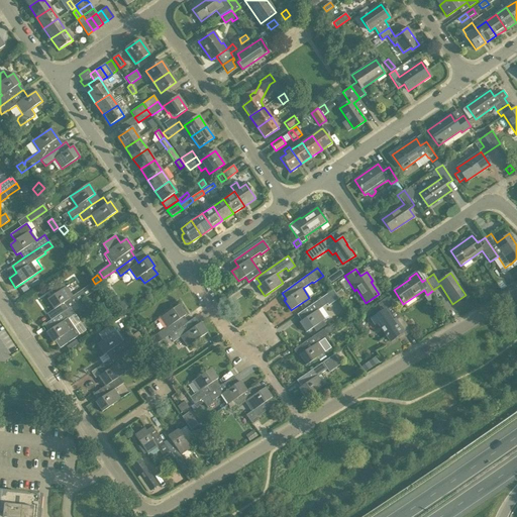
[(25,286),(20,290),(23,294),(29,291),(25,286)]
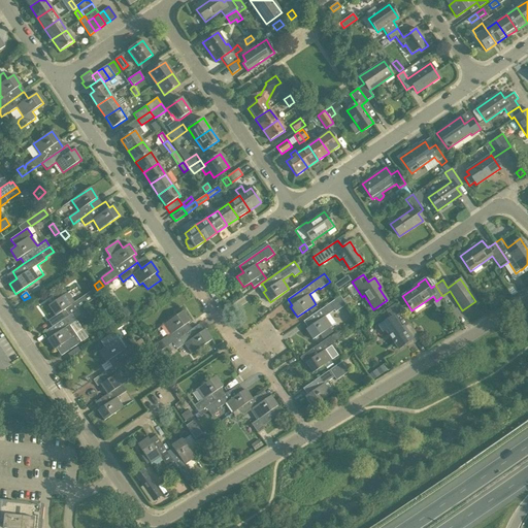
[(67,328),(69,326),(76,321),(72,315),(89,303),(84,296),(73,303),(67,293),(48,306),(55,316),(57,316),(60,321),(45,331),(51,337),(66,327),(67,328)]
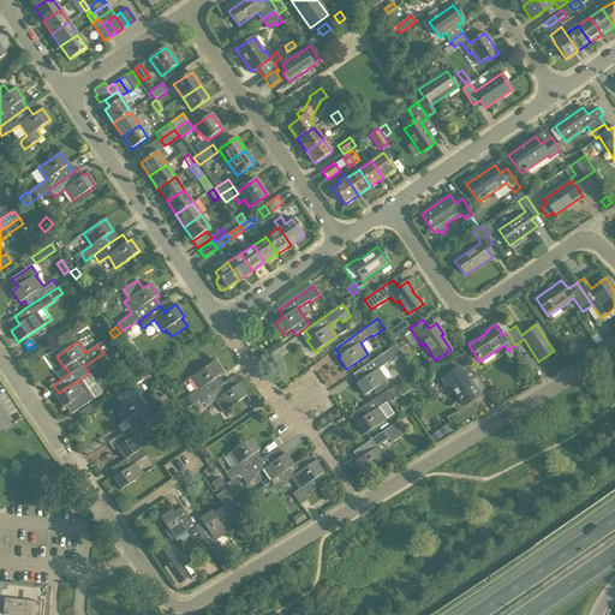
[(360,370),(364,376),(365,377),(356,383),(364,395),(386,381),(378,369),(389,362),(390,364),(402,356),(396,345),(360,370)]
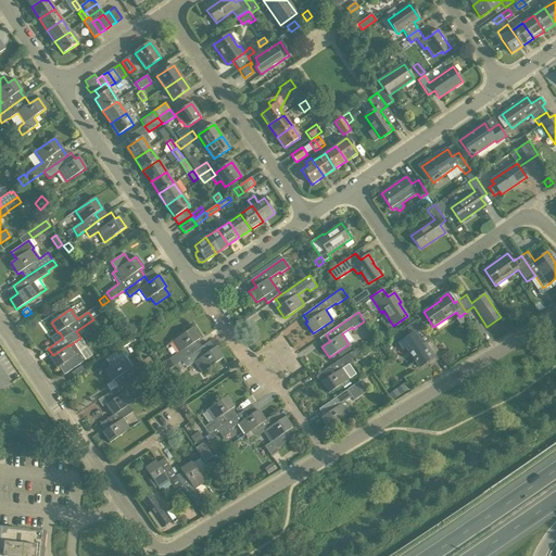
[(419,368),(433,357),(436,362),(442,357),(416,319),(405,327),(411,335),(399,343),(403,350),(405,349),(419,368)]
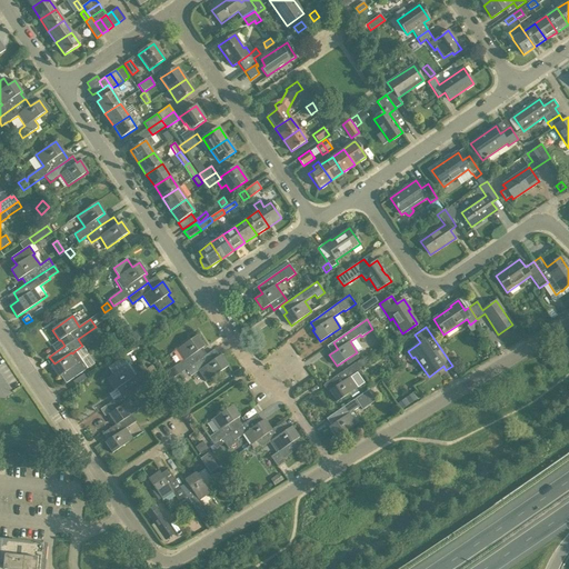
[(186,370),(200,359),(196,353),(205,347),(197,336),(176,350),(183,360),(163,373),(168,381),(186,370)]
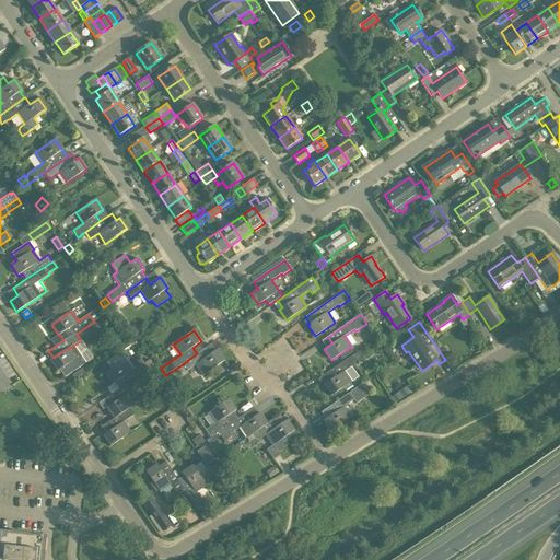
[(70,347),(54,358),(50,360),(57,371),(59,370),(65,377),(82,365),(78,359),(81,357),(73,346),(71,348),(70,347)]
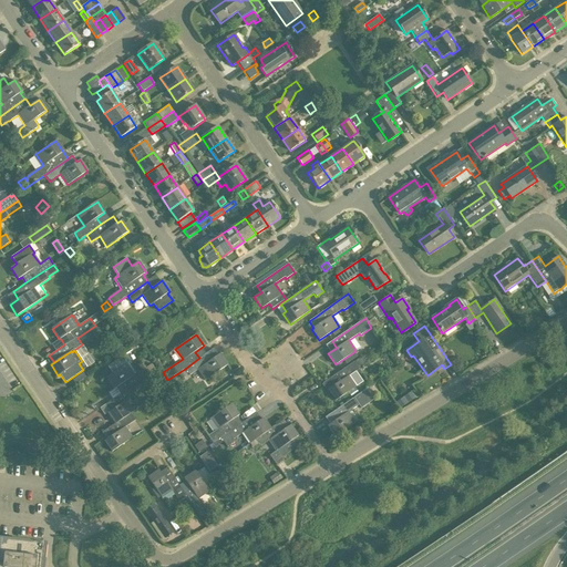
[(206,353),(199,358),(185,369),(189,375),(198,370),(205,380),(227,366),(219,354),(212,360),(206,353)]
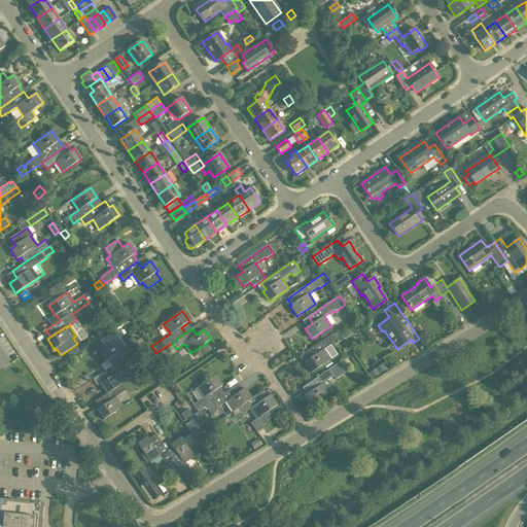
[(117,362),(125,358),(139,349),(134,342),(125,348),(117,339),(118,339),(113,331),(100,341),(105,348),(99,351),(106,362),(114,356),(117,362)]
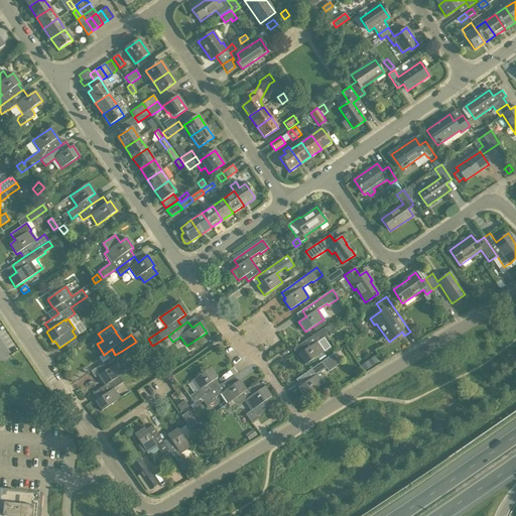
[(327,336),(325,334),(333,329),(331,325),(323,330),(321,330),(296,347),(300,354),(298,355),(305,365),(324,352),(317,343),(327,336)]
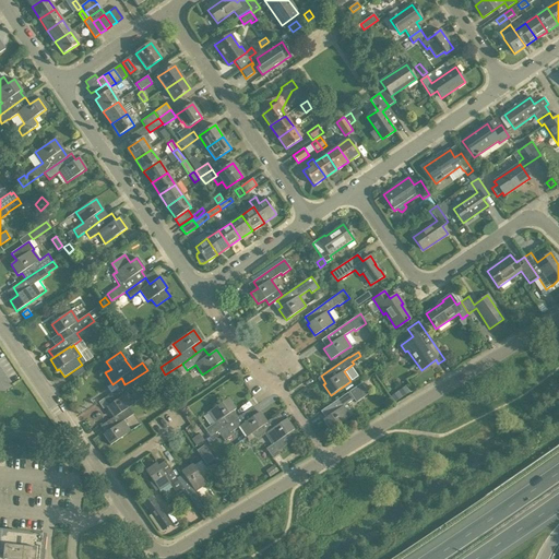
[(149,358),(143,363),(146,369),(153,365),(149,358)]
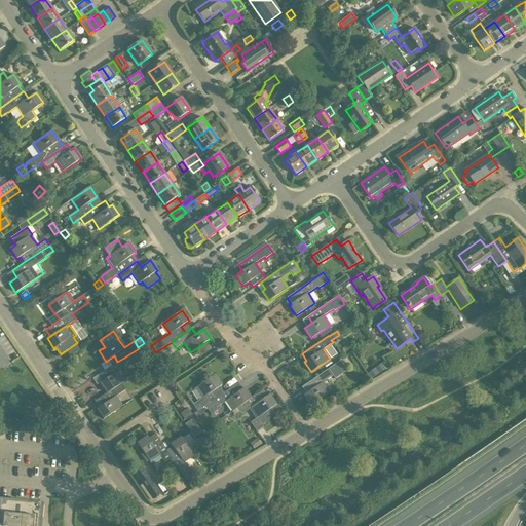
[(77,345),(68,351),(70,355),(79,349),(77,345)]
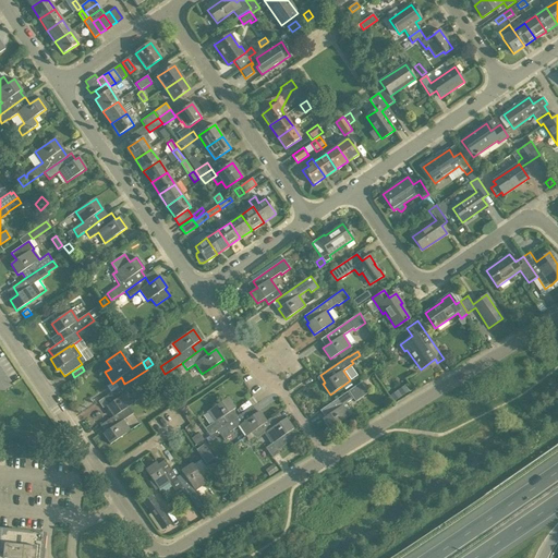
[(367,378),(361,383),(326,407),(330,413),(323,419),(330,429),(350,416),(342,405),(359,395),(361,396),(366,392),(365,389),(372,385),(367,378)]
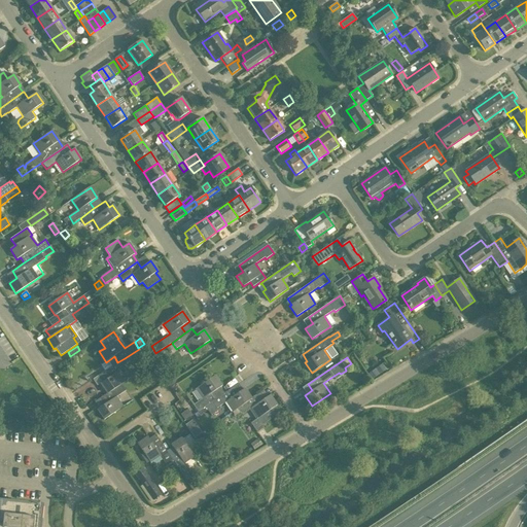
[(125,358),(117,362),(104,372),(108,378),(100,384),(107,393),(121,384),(126,381),(119,372),(129,364),(125,358)]
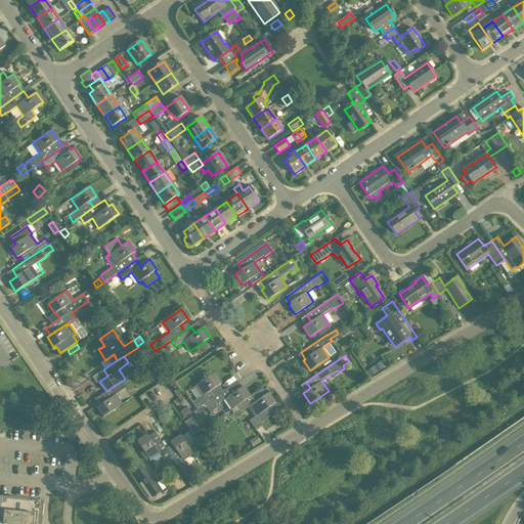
[(321,363),(324,367),(331,362),(328,358),(321,363)]
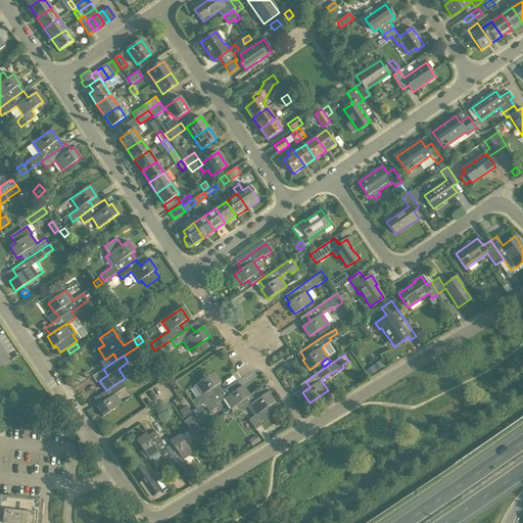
[(364,371),(368,377),(383,367),(379,361),(364,371)]
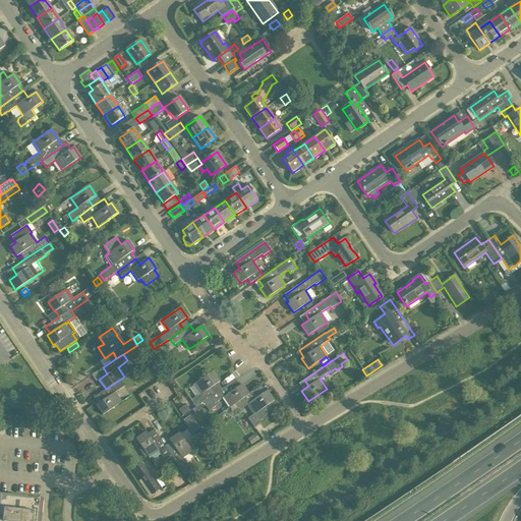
[(203,402),(221,389),(218,384),(220,382),(213,371),(193,385),(200,394),(190,401),(195,407),(203,402)]
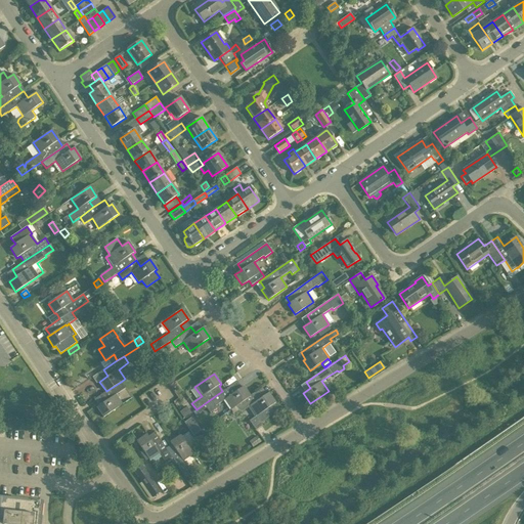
[(121,382),(106,391),(100,395),(104,402),(96,407),(103,418),(122,405),(116,395),(125,389),(121,382)]
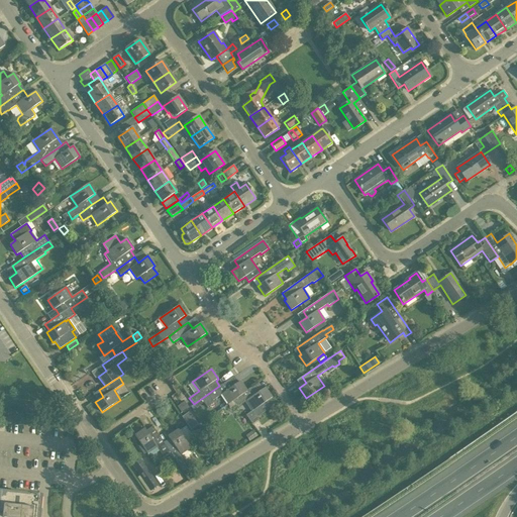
[(227,381),(219,386),(201,399),(207,408),(214,403),(212,401),(222,395),(228,404),(232,401),(246,391),(239,382),(232,387),(227,381)]
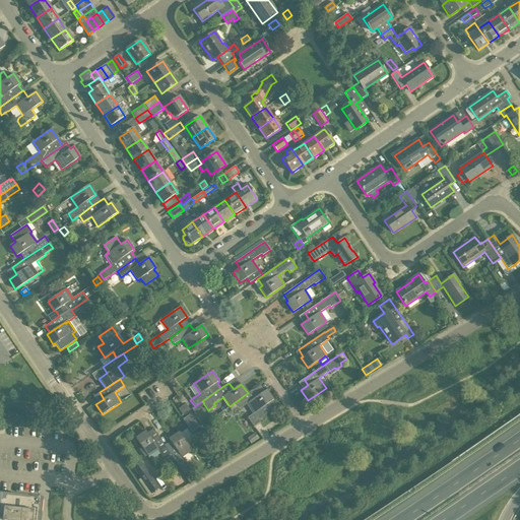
[(254,389),(248,393),(234,403),(239,409),(248,403),(255,412),(254,413),(258,419),(275,407),(271,401),(273,400),(266,390),(258,395),(254,389)]
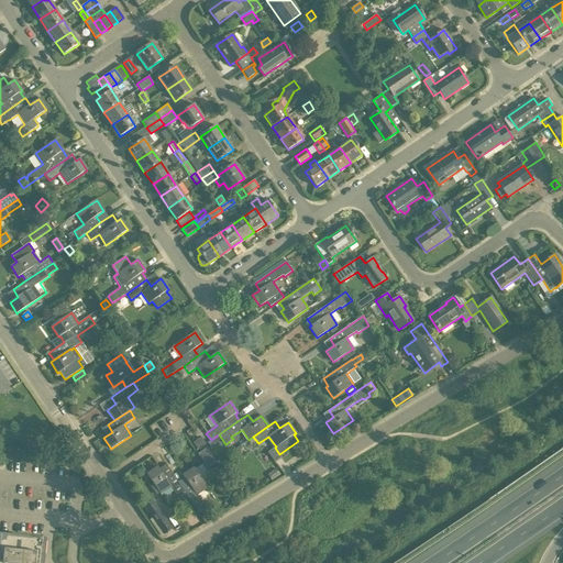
[(211,445),(222,439),(219,434),(211,440),(208,442),(211,445)]
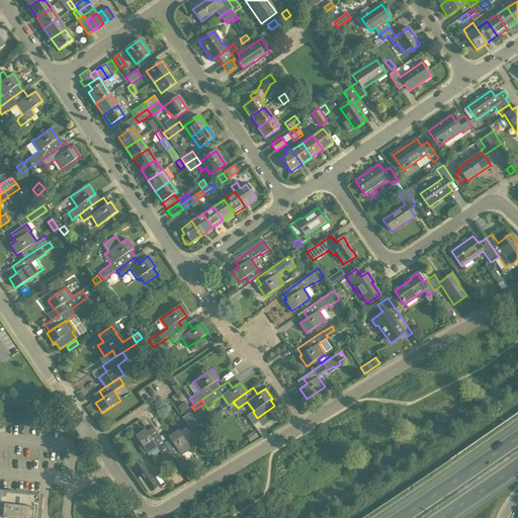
[(181,413),(188,408),(184,403),(177,407),(181,413)]
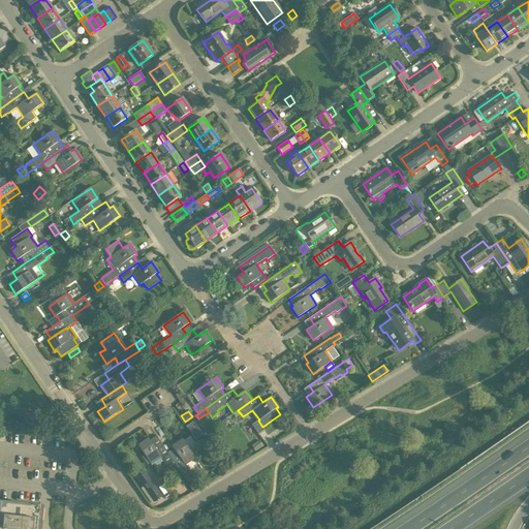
[(266,430),(262,427),(258,421),(252,425),(258,434),(266,430)]
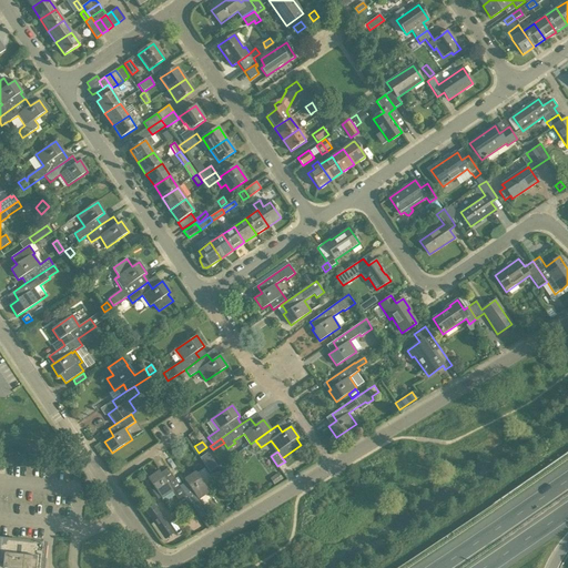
[(162,472),(163,474),(162,475),(159,470),(148,478),(155,489),(152,492),(158,499),(161,497),(162,499),(172,492),(180,503),(186,497),(183,493),(184,493),(168,469),(162,472)]
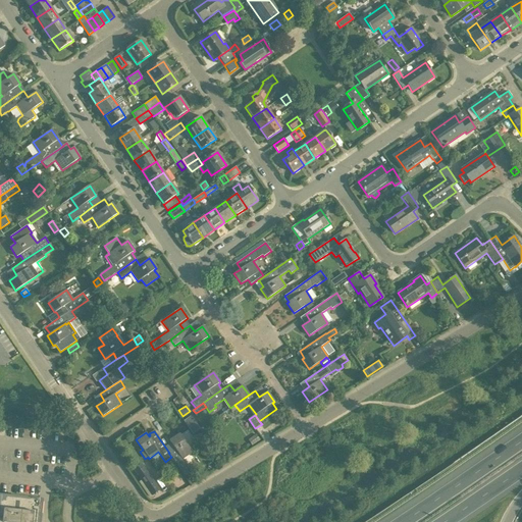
[(174,449),(169,453),(168,453),(171,457),(183,473),(190,469),(183,459),(193,453),(179,433),(169,440),(174,449)]
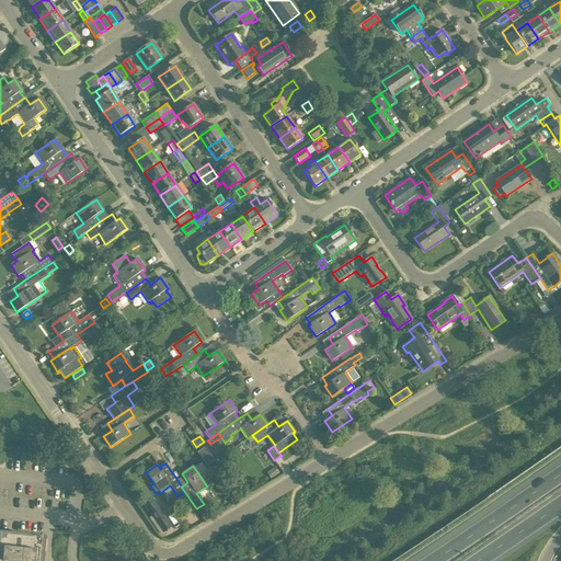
[(266,473),(270,479),(279,473),(275,467),(266,473)]
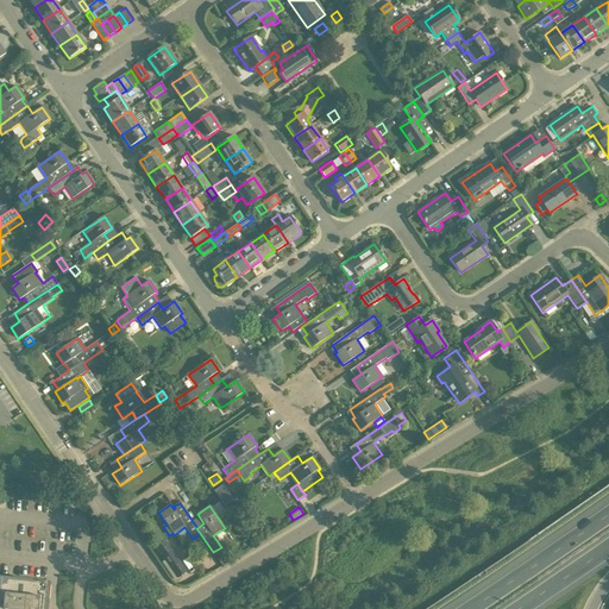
[(186,572),(164,541),(156,547),(176,578),(186,572)]
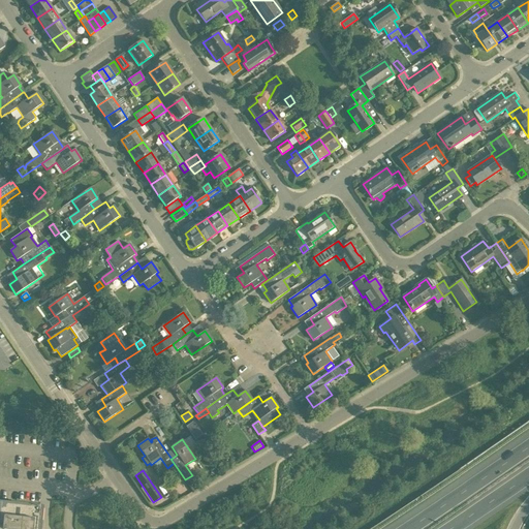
[(196,485),(192,479),(187,483),(191,489),(196,485)]
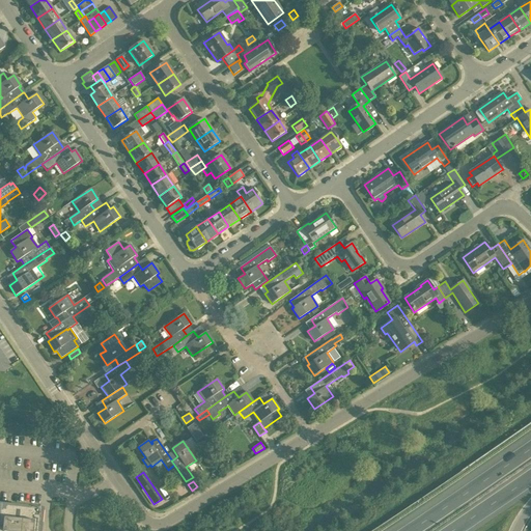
[(37,530),(38,528),(39,513),(0,509),(0,530),(37,530)]
